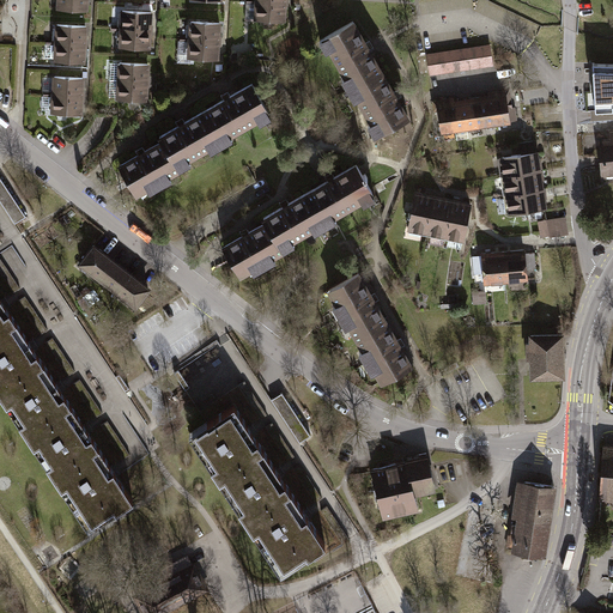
[(58,0),(58,10),(89,11),(89,0),(58,0)]
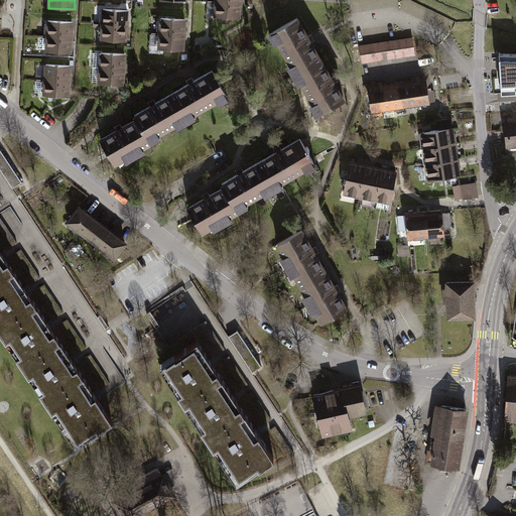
[(217,4),(217,20),(242,21),(242,4),(217,4)]
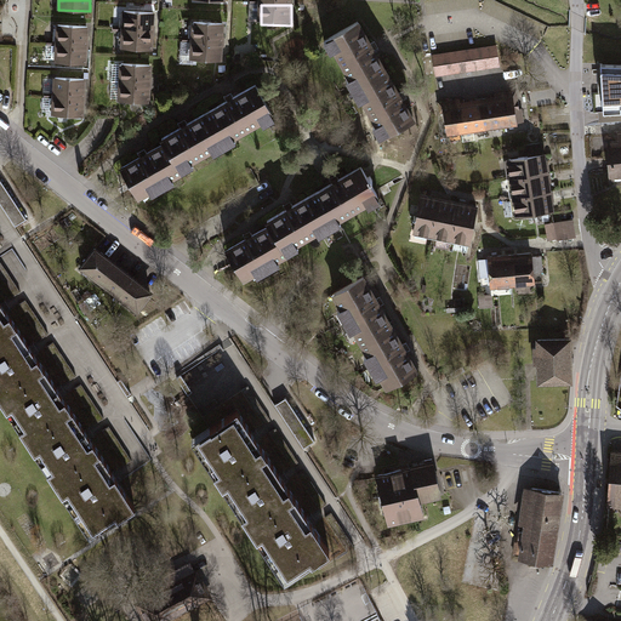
[(125,12),(125,32),(154,33),(155,13),(125,12)]
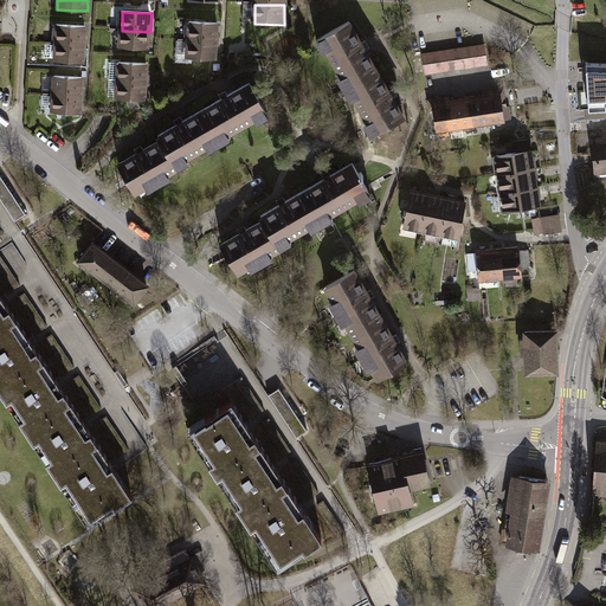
[(188,24),(188,43),(217,44),(218,25),(188,24)]
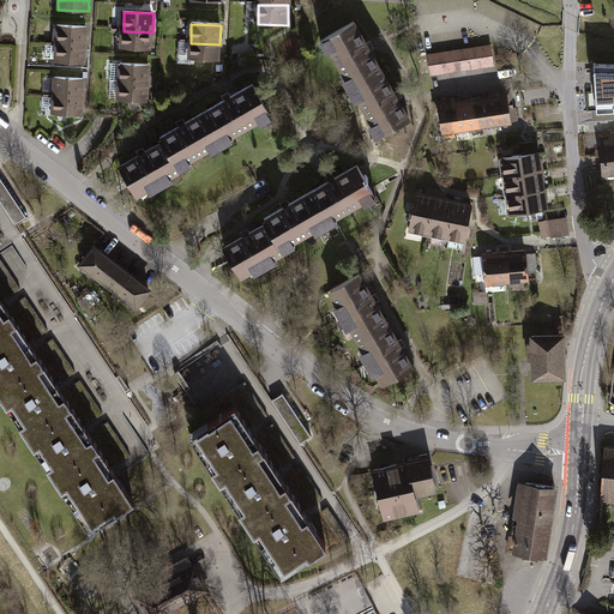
[(58,26),(56,44),(88,47),(89,29),(58,26)]
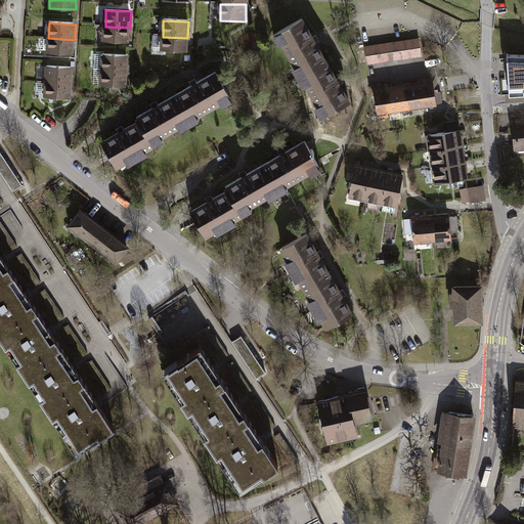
[(329,64),(304,23),(274,40),(299,82),(329,64)]
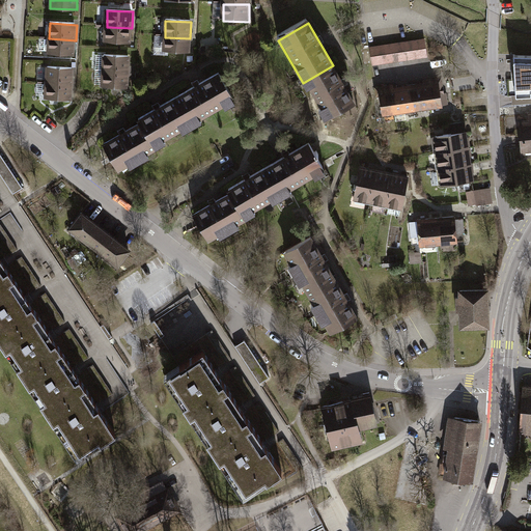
[(107,27),(106,45),(132,45),(132,28),(107,27)]
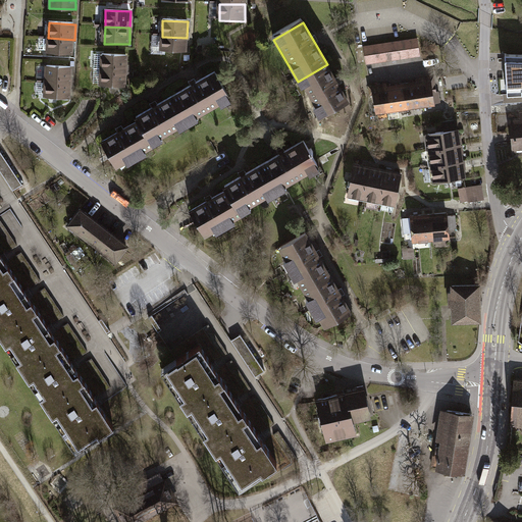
[(399,39),(350,46),(352,60),(419,50),(417,36),(399,39)]
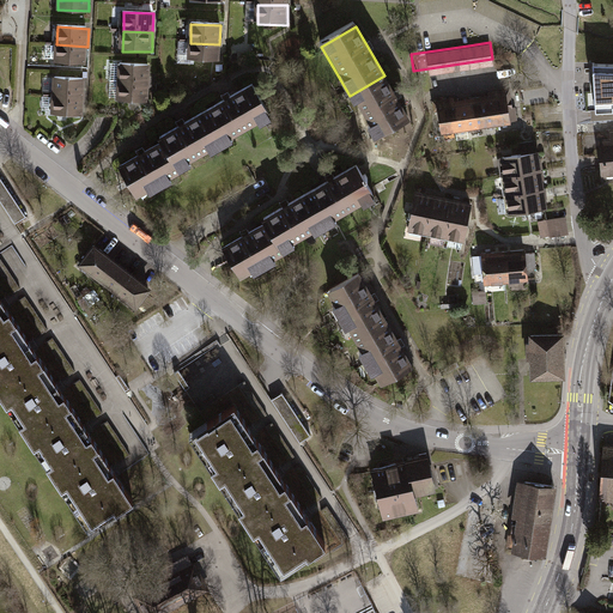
[(190,43),(190,62),(219,64),(219,44),(190,43)]
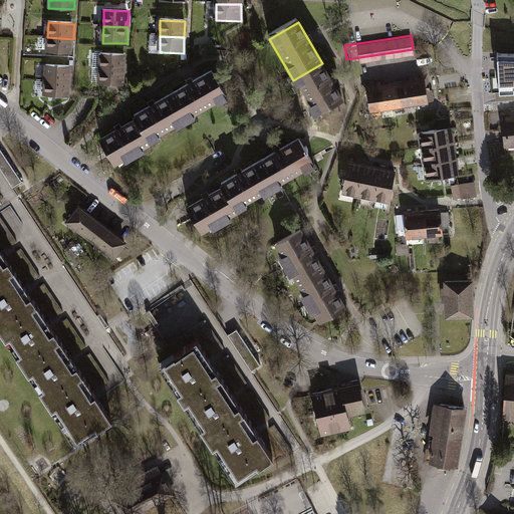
[(47,37),(46,52),(72,53),(73,39),(47,37)]
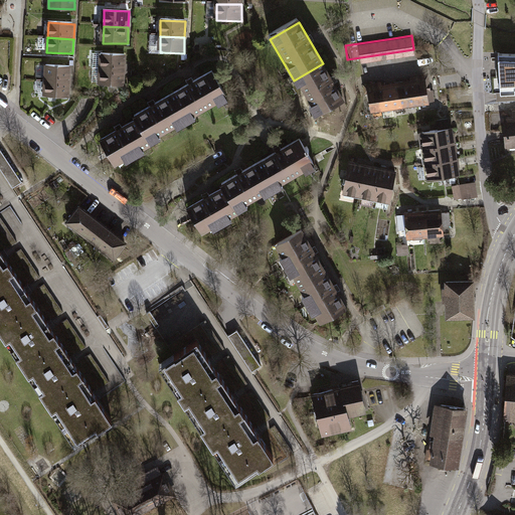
[(514,49),(499,49),(501,89),(514,88),(514,49)]
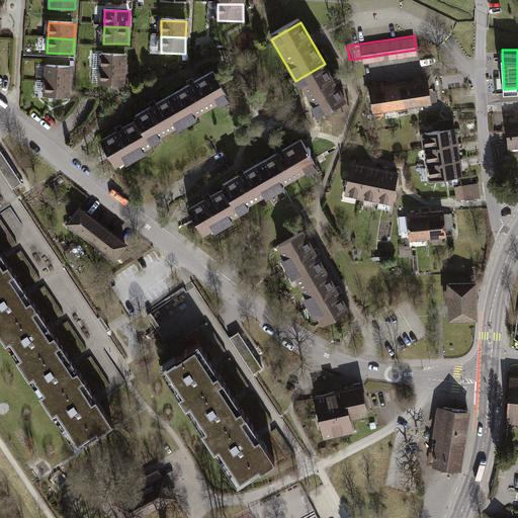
[(102,55),(102,72),(127,73),(127,56),(102,55)]
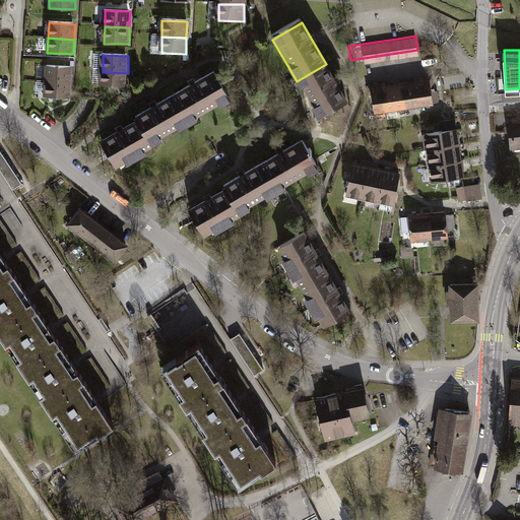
[(349,104),(326,64),(297,81),(321,121),(349,104)]
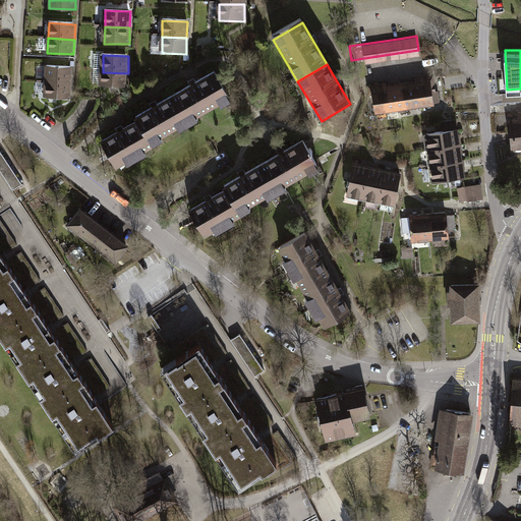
[(44,67),(43,82),(69,83),(69,68),(44,67)]
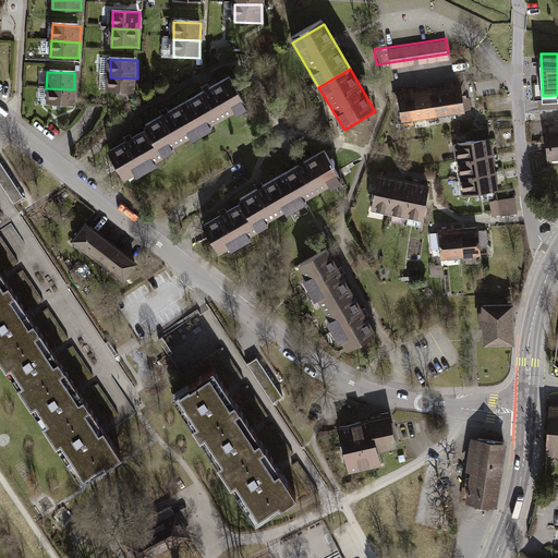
[(227,75),(187,100),(207,133),(246,108),(227,75)]
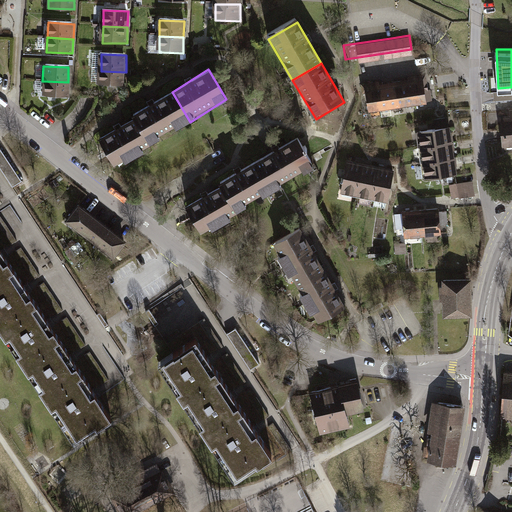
[(101,71),(100,87),(125,88),(126,72),(101,71)]
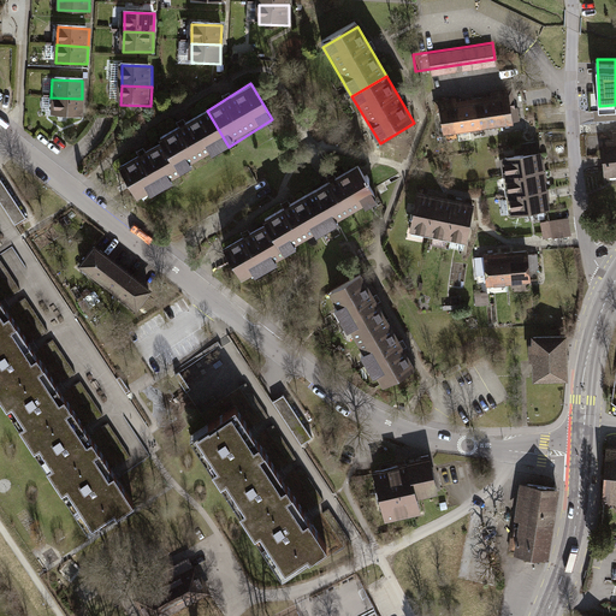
[(498,131),(520,128),(517,117),(511,118),(509,105),(513,105),(510,94),(492,96),(493,101),(498,131)]
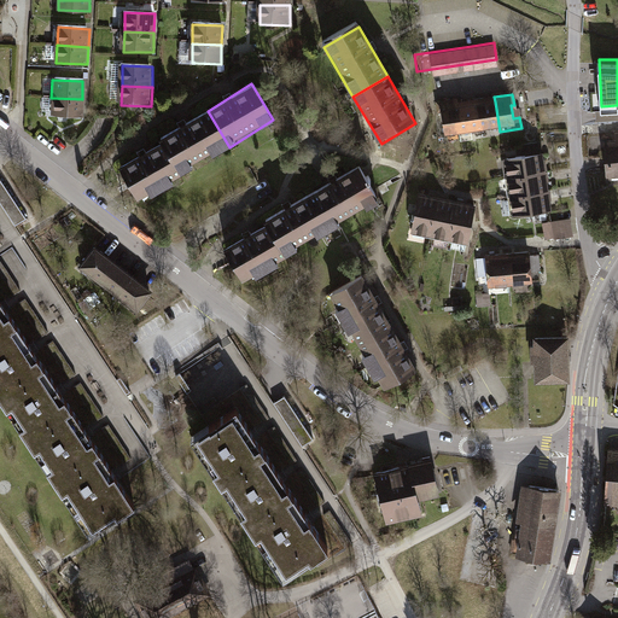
[(51,98),(51,116),(81,116),(82,99),(51,98)]
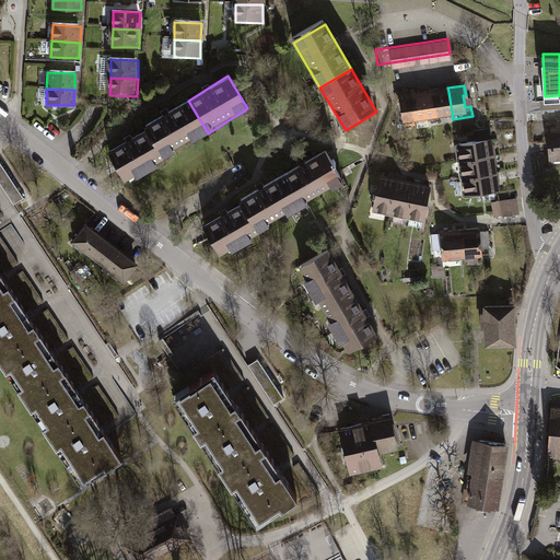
[(436,123),(453,119),(448,92),(432,95),(436,123)]
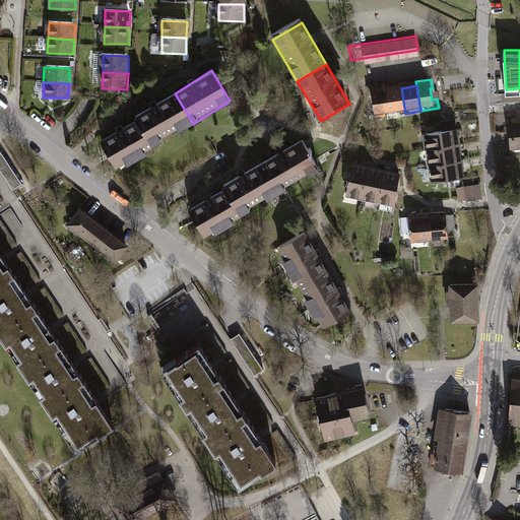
[(377,119),(390,116),(385,90),(385,86),(370,89),(371,98),(373,98),(377,119)]
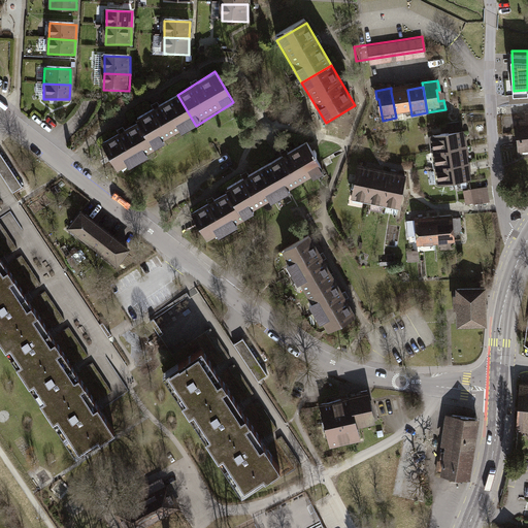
[(396,118),(411,116),(407,90),(391,92),(396,118)]
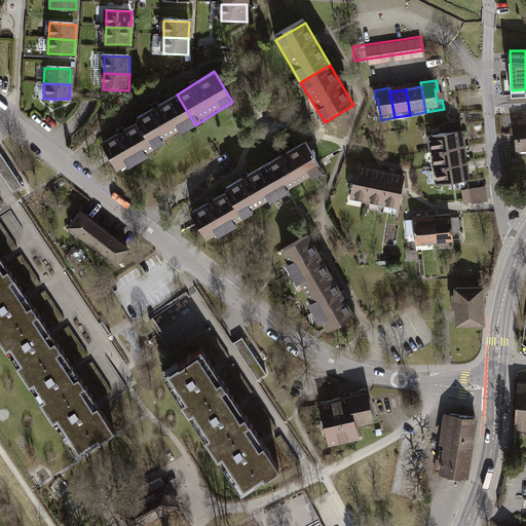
[(177,95),(139,118),(141,121),(157,149),(195,125),(177,95)]
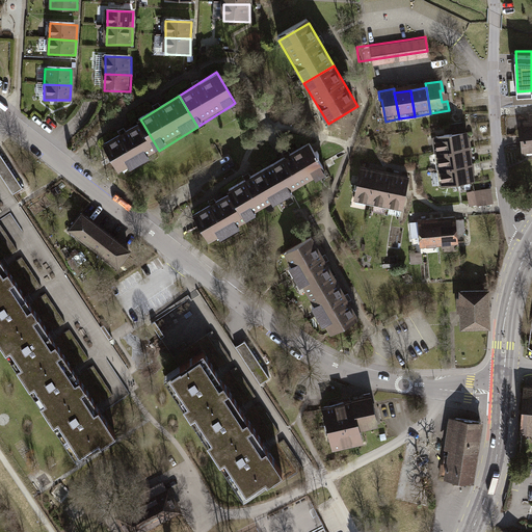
[(525,153),(531,152),(531,114),(531,123),(523,124),(525,153)]
